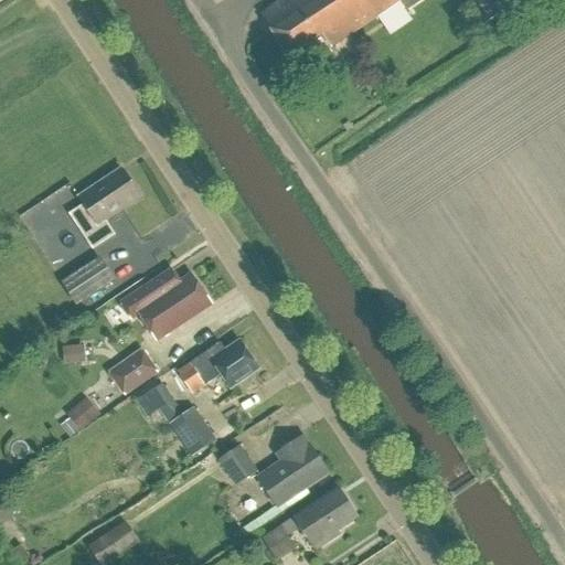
[(405,11),(420,0),(280,0),(260,14),(295,65),(316,51),(318,55),(330,46),(331,49),(400,2),(405,11)]
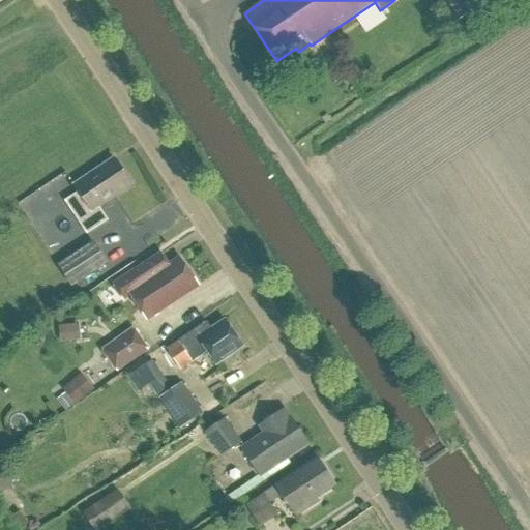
[(437,0),(453,24),(487,0),(437,0)]
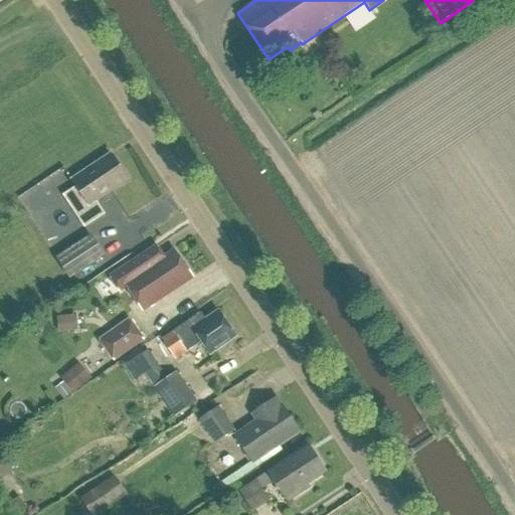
[(83,227),(105,213),(96,201),(128,179),(112,155),(71,181),(75,186),(63,196),(83,227)]
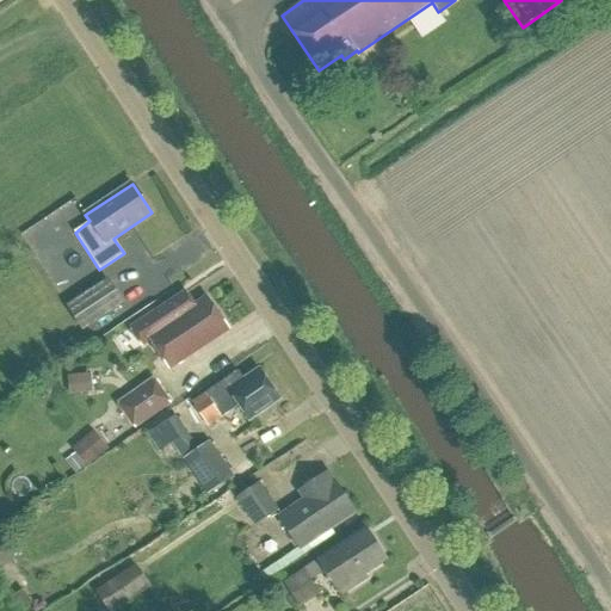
[(85,331),(124,306),(107,281),(68,306),(85,331)]
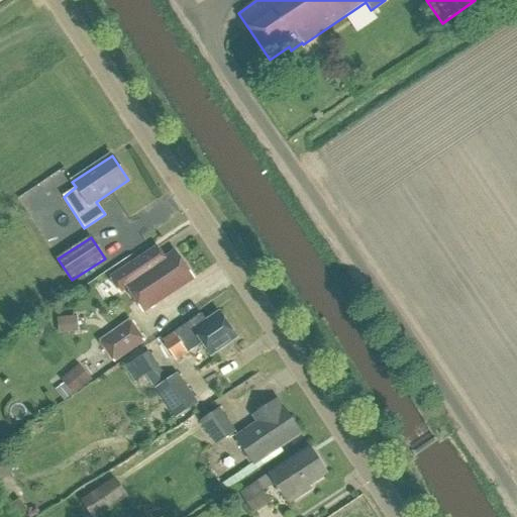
[(110,279),(119,293),(126,288),(142,312),(193,279),(175,252),(165,260),(157,247),(110,279)]
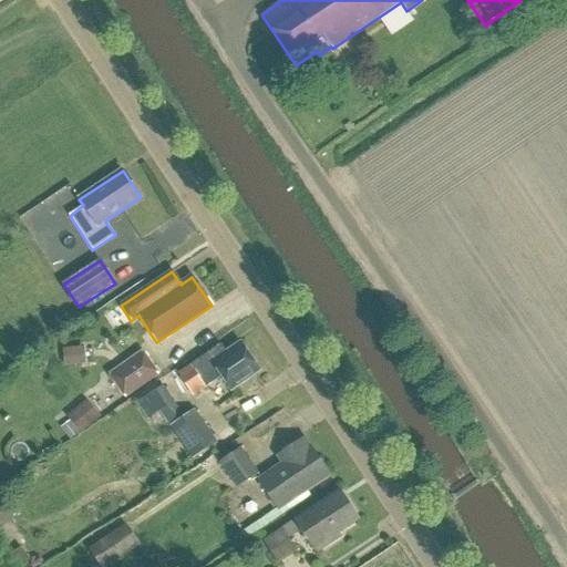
[(238,343),(209,362),(228,390),(256,371),(238,343)]
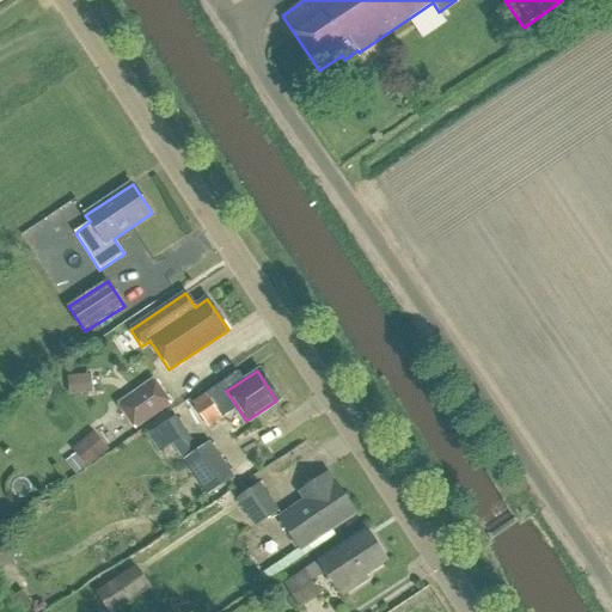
[(71,377),(72,396),(91,395),(90,375),(71,377)]
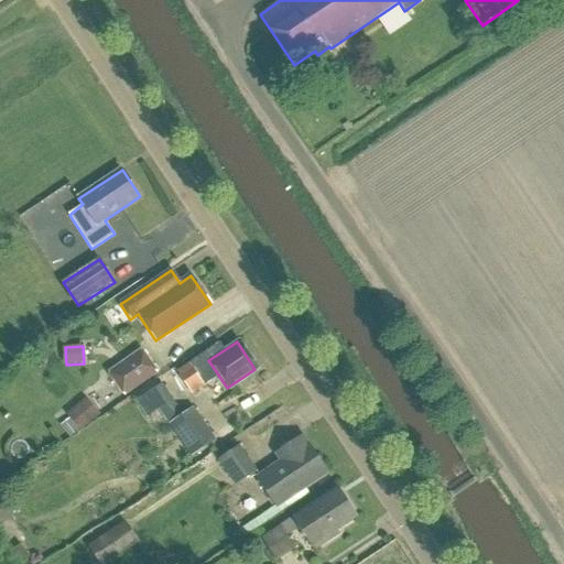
[(125,396),(156,372),(141,350),(109,373),(125,396)]
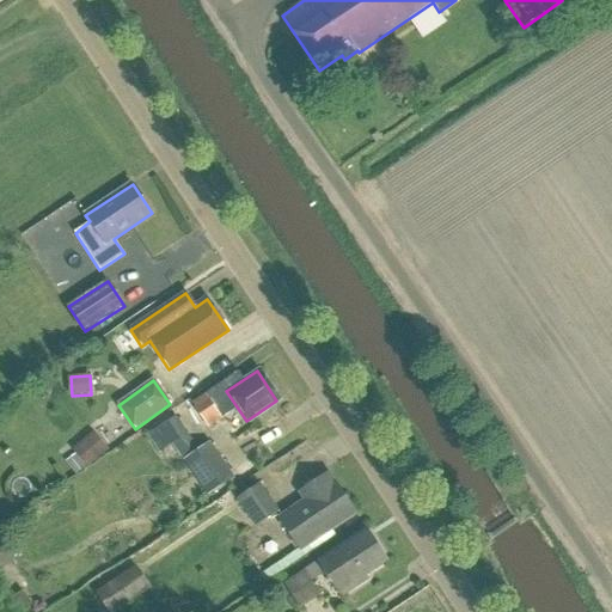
[(160,428),(182,459),(206,495),(234,476),(209,440),(197,448),(176,417),(160,428)]
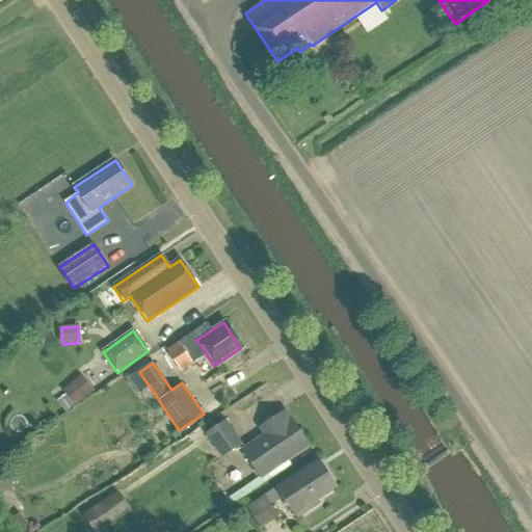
[(75,405),(92,391),(81,377),(63,392),(75,405)]
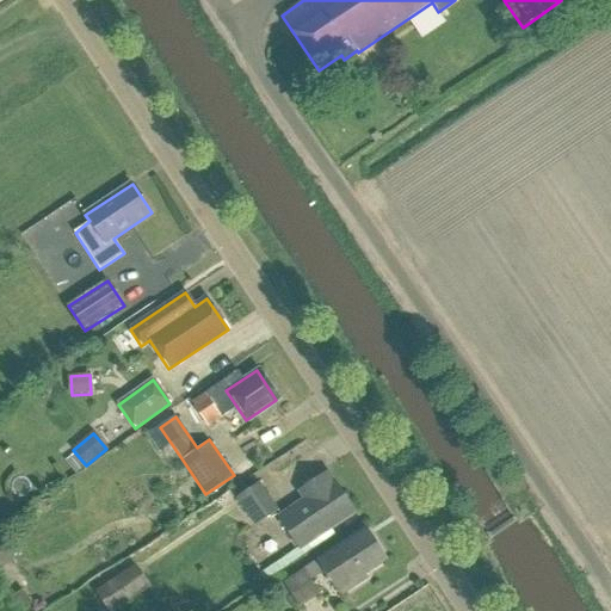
[(300,549),(355,512),(327,473),(300,492),(304,500),(278,518),(300,549)]
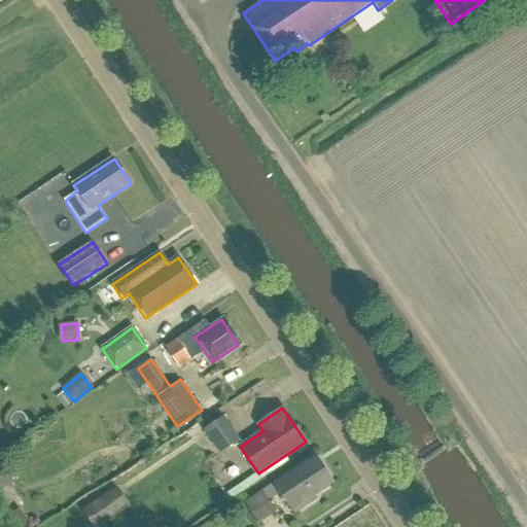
[(220,453),(241,438),(223,415),(204,428),(220,453)]
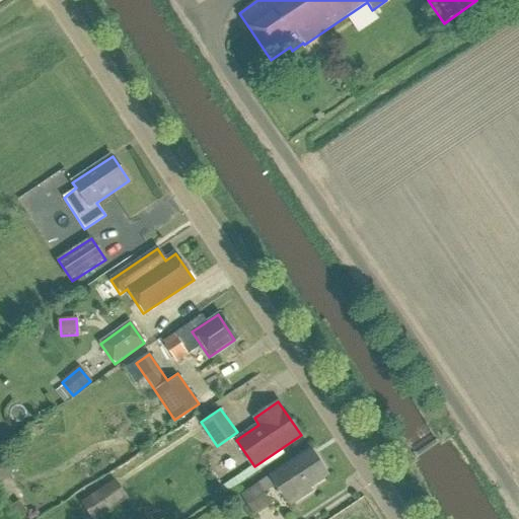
[(289,507),(313,491),(312,488),(329,476),(311,448),(269,476),(289,507)]
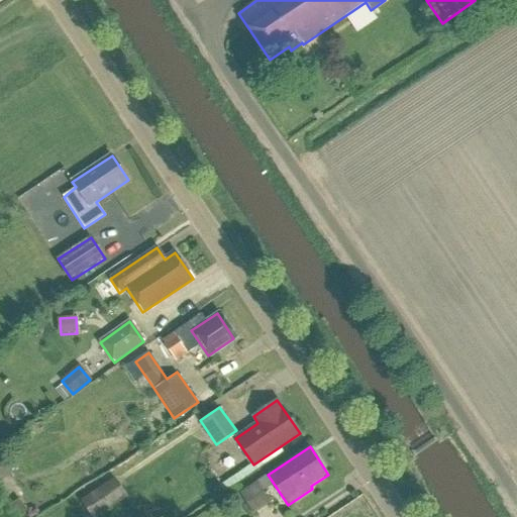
[(0,481),(9,475),(0,461),(0,481)]
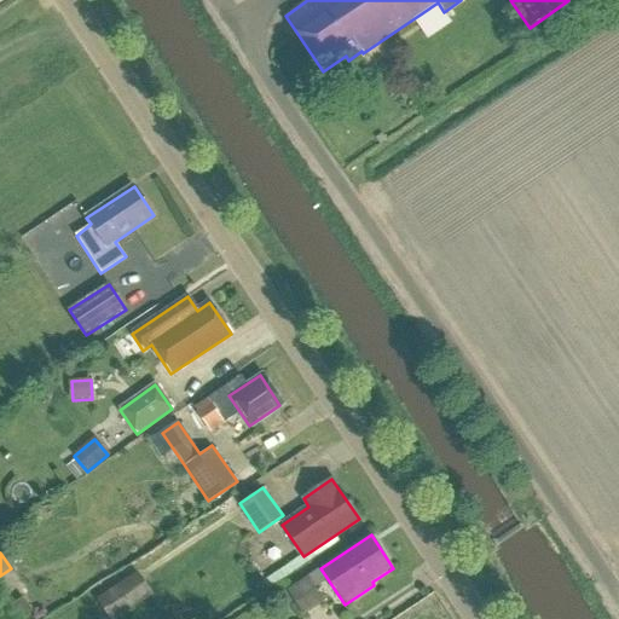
[(110,618),(114,618),(152,594),(138,571),(97,597),(110,618)]
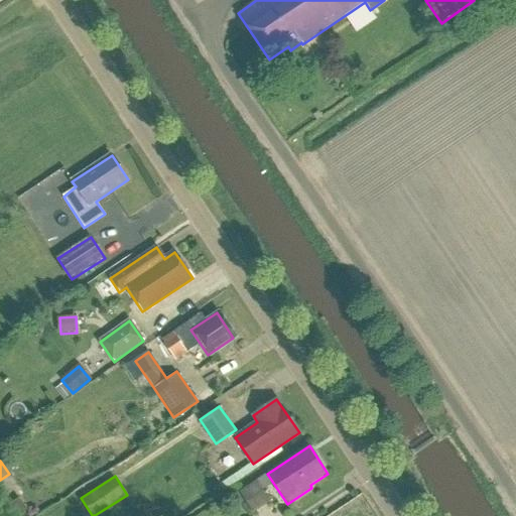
[(252,514),(270,502),(257,481),(231,497),(237,507),(245,503),(252,514)]
